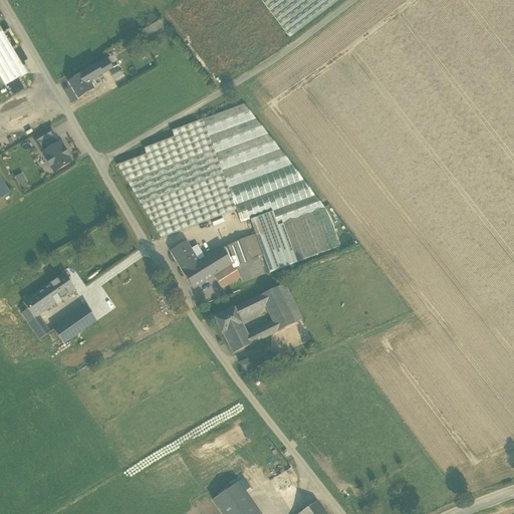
[(167,25),(162,19),(129,39),(133,45),(167,25)]
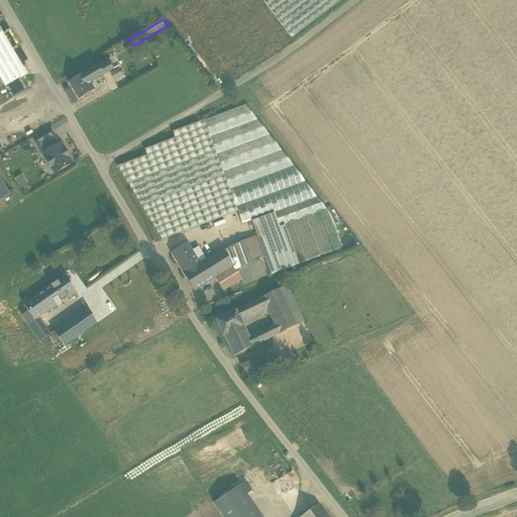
[(26,74),(0,28),(0,80),(4,87),(26,74)]
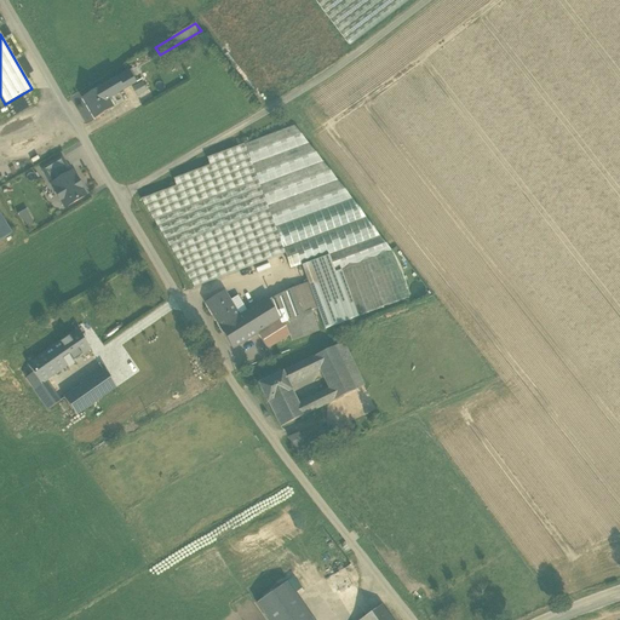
[(138,82),(131,70),(124,75),(131,87),(138,82)]
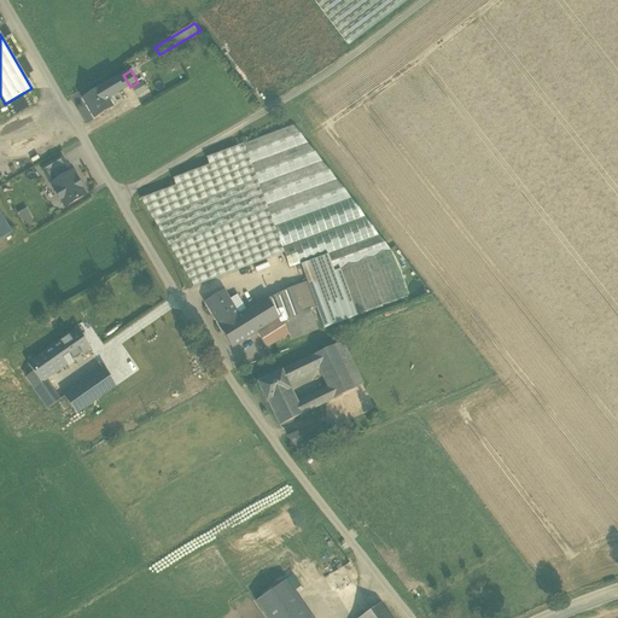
[(123,75),(116,79),(123,91),(130,87),(123,75)]
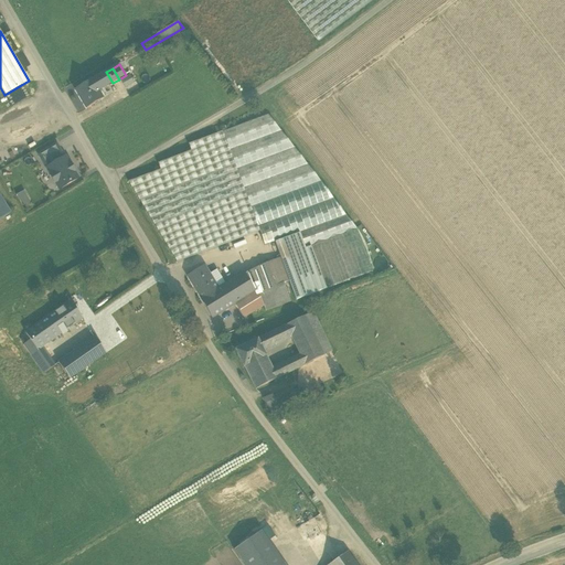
[(106,72),(91,81),(97,92),(113,83),(106,72)]
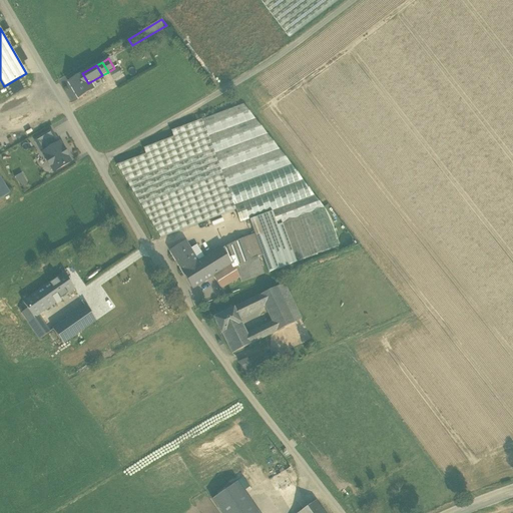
[(120,70),(110,75),(115,85),(125,80),(120,70)]
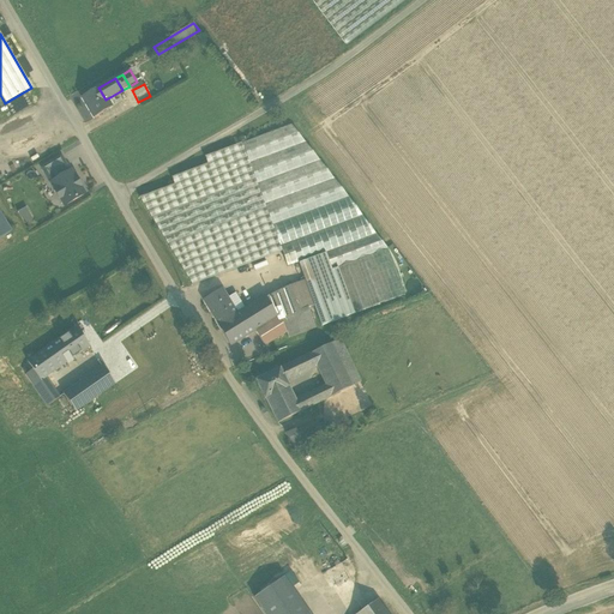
[(98,88),(80,97),(92,118),(110,108),(106,100),(98,88)]
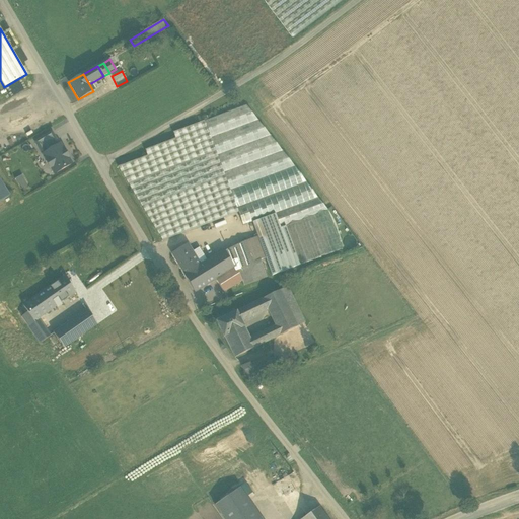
[(245,105),(204,121),(204,122),(224,176),(230,191),(294,167),(245,105)]
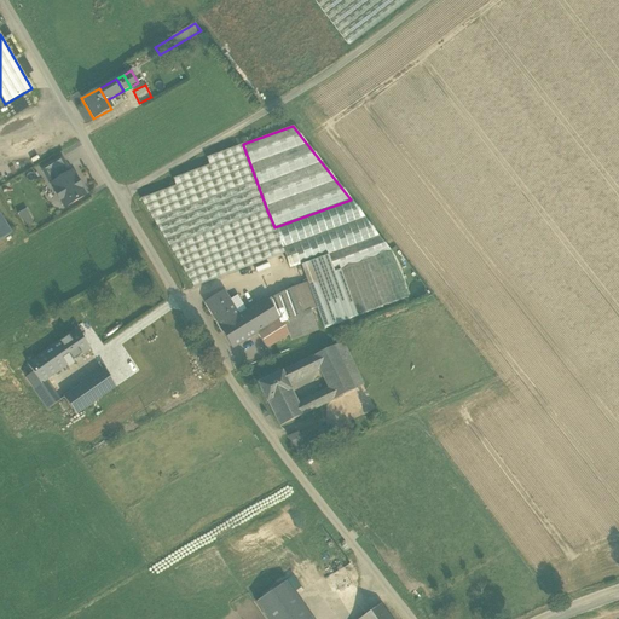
[(243,145),(207,158),(209,166),(173,179),(175,186),(140,200),(168,247),(267,210),(243,145)]
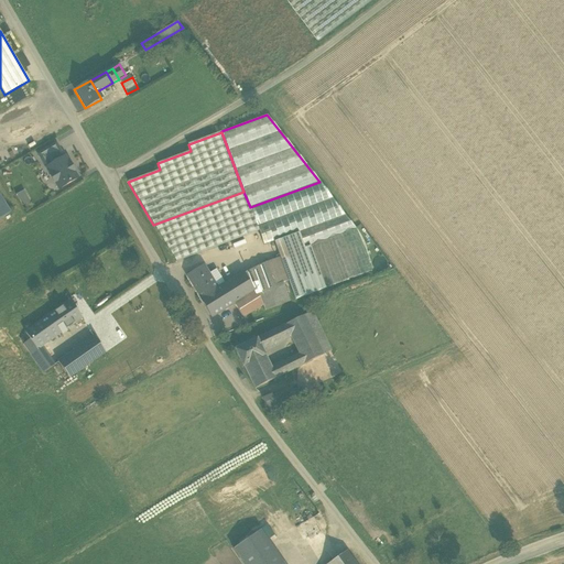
[(64,158),(46,169),(51,175),(49,175),(54,184),(55,183),(60,190),(77,179),(73,172),(75,171),(69,163),(68,164),(64,158)]
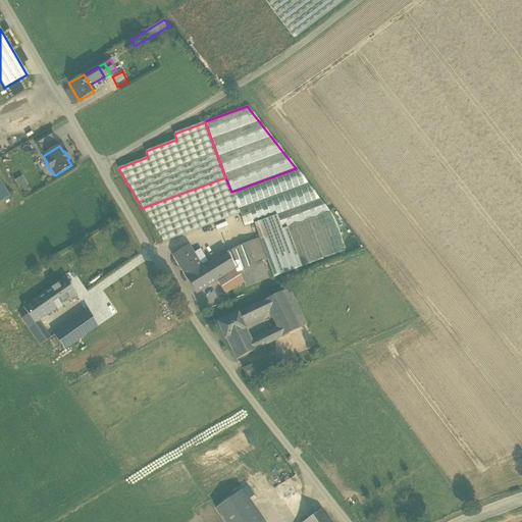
[(296,168),(231,192),(240,214),(244,227),(254,223),(319,199),(296,168)]
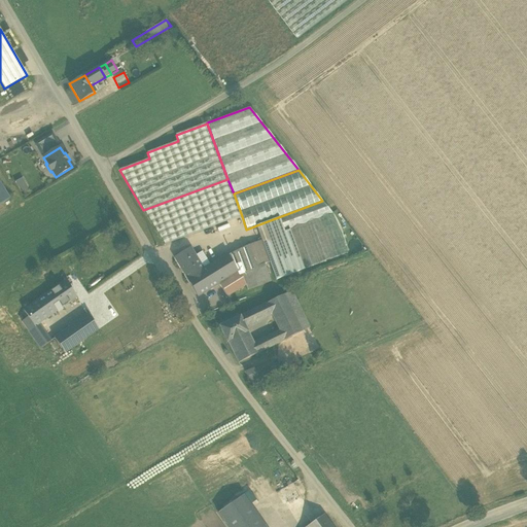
[(14,180),(21,191),(27,188),(22,177),(14,180)]
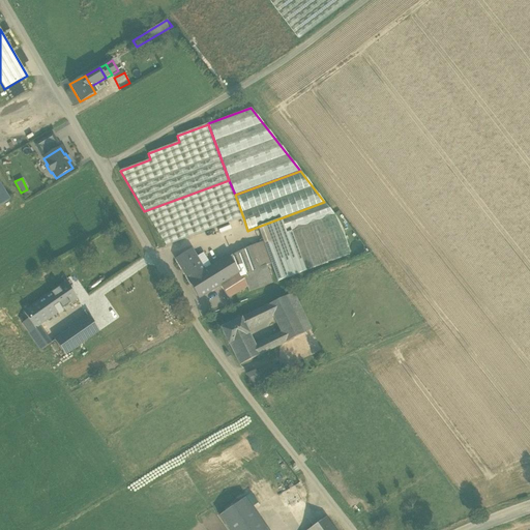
[(229,180),(144,211),(166,246),(243,217),(235,195),(229,180)]
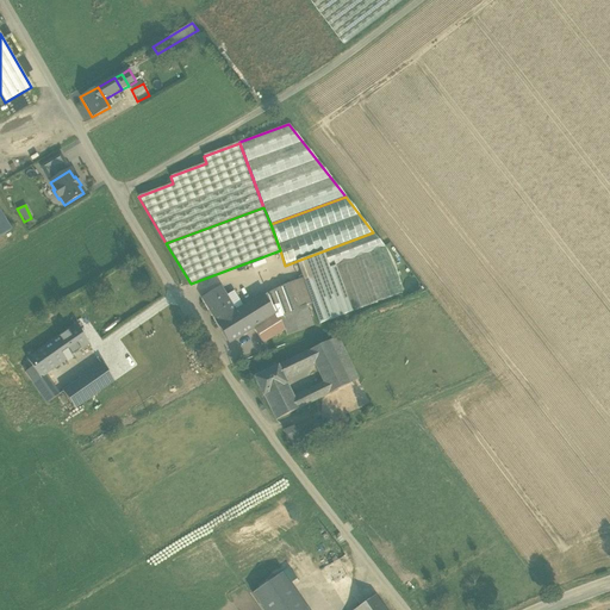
[(11,231),(0,212),(0,237),(8,232),(11,231)]
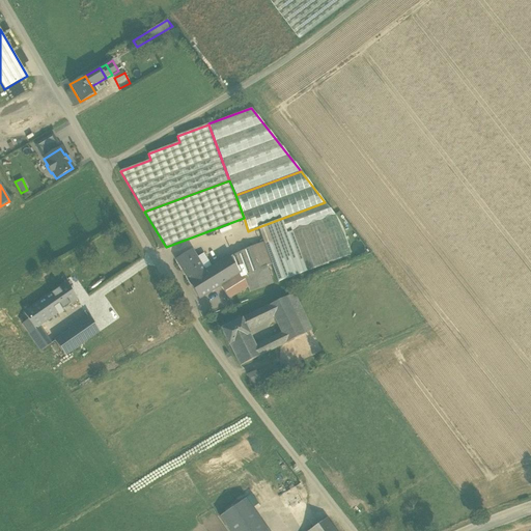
[(325,202),(258,227),(263,243),(335,216),(325,202)]
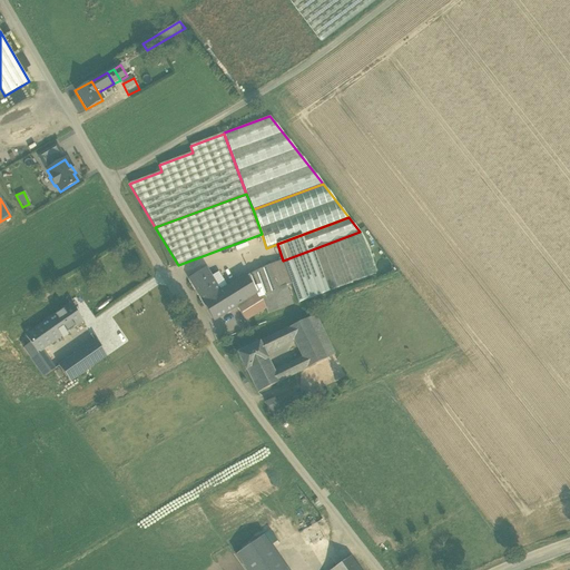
[(283,261),(282,261),(285,271),(286,271),(298,303),(376,274),(360,232),(283,261)]
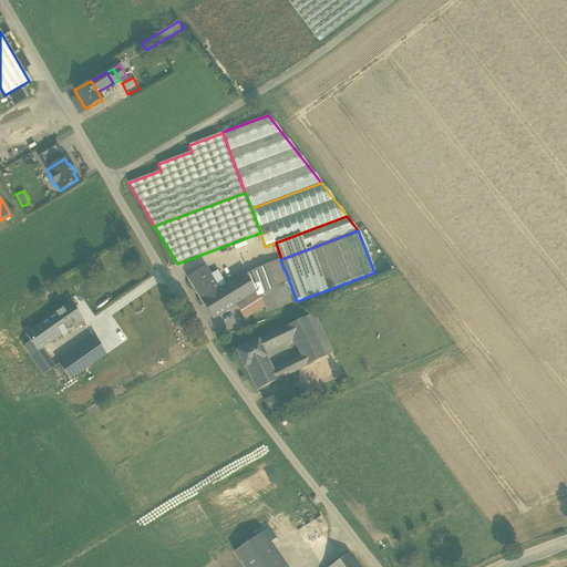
[(280,259),(267,264),(276,288),(285,285),(289,282),(284,269),(280,259)]
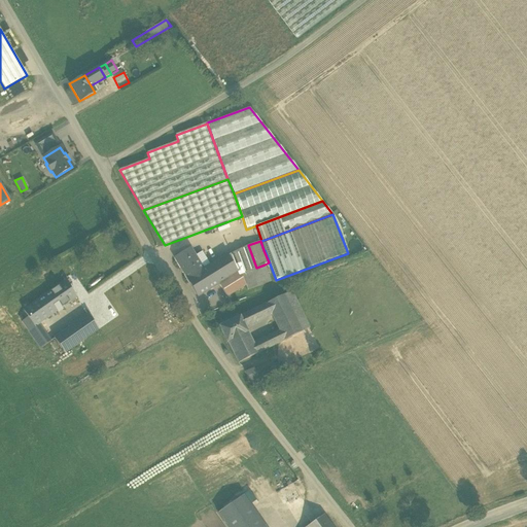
[(248,245),(226,256),(237,272),(238,274),(239,276),(242,275),(266,267),(265,265),(256,268),(248,245)]
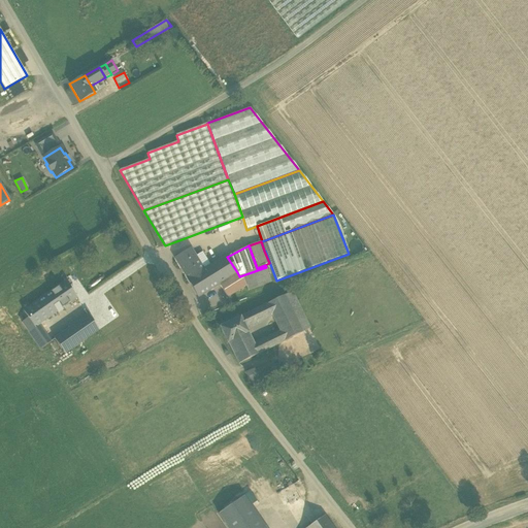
[(204,271),(191,249),(174,259),(188,281),(189,281),(204,271)]
